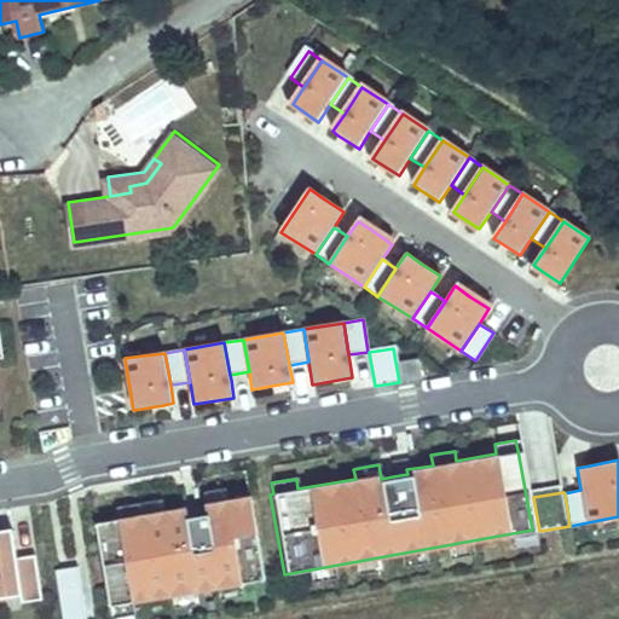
[(196,514),(181,516),(180,508),(91,524),(105,607),(260,580),(246,495),(204,502),(207,513),(196,514)]
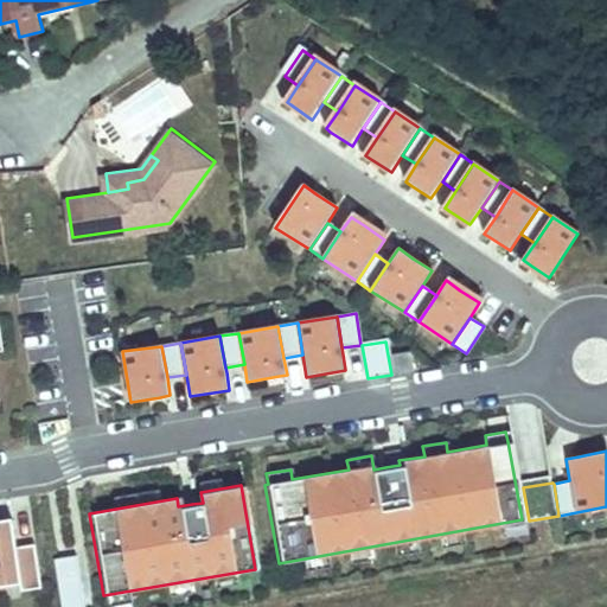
[(44,586),(37,542),(18,545),(14,517),(0,518),(0,585),(21,582),(23,589),(44,586)]
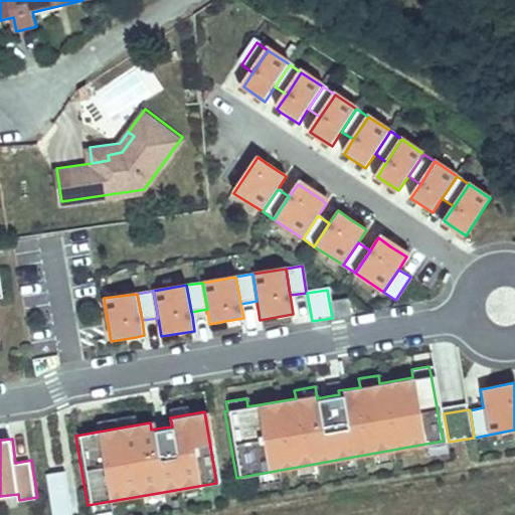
[(72,514),(65,471),(47,475),(53,514),(72,514)]
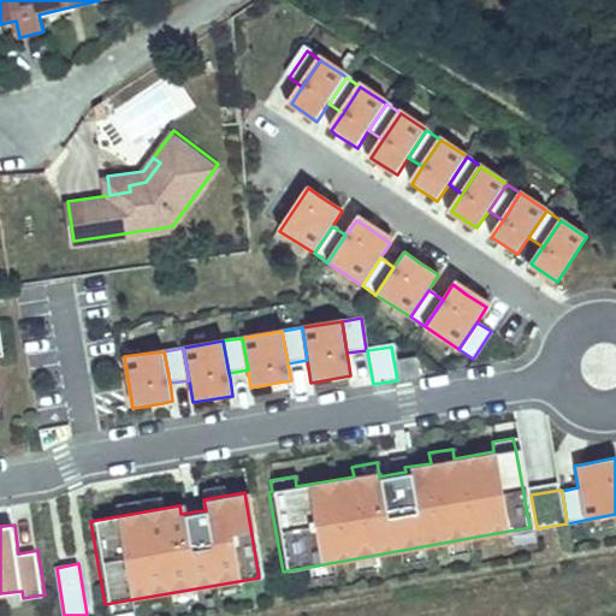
All buildings are outlined.
